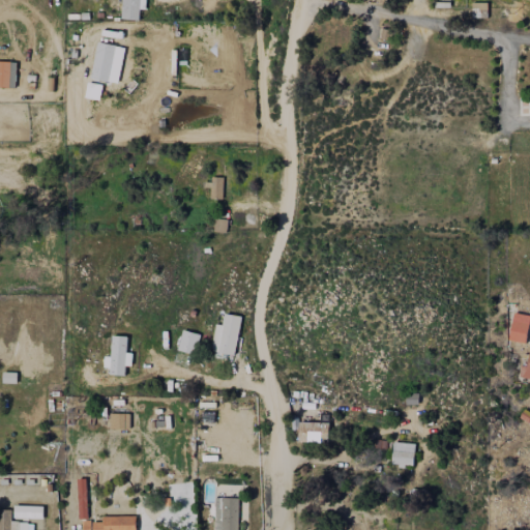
[(140,8),(146,9),(145,0),(122,0),(122,19),(139,20),(140,8)]
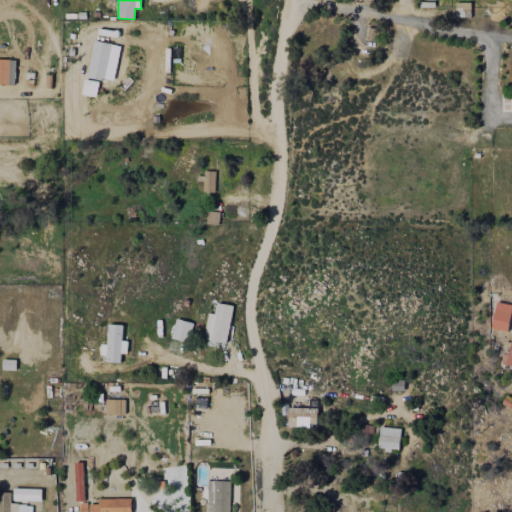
[(470,2),(455,2),(456,17),(470,17),(470,2)]
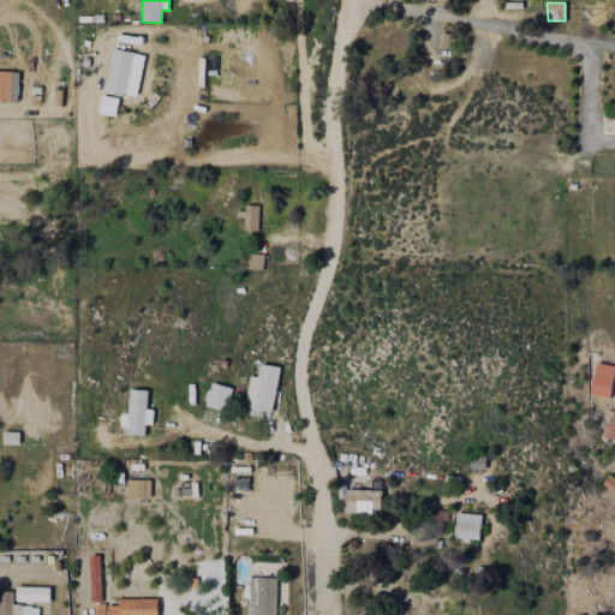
[(145,55),(113,48),(105,90),(136,96),(145,55)]
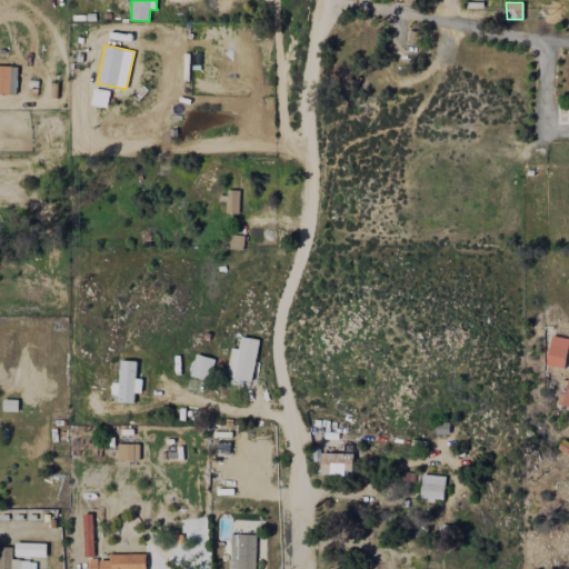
[(0,93),(17,95),(18,67),(0,66),(0,93)]
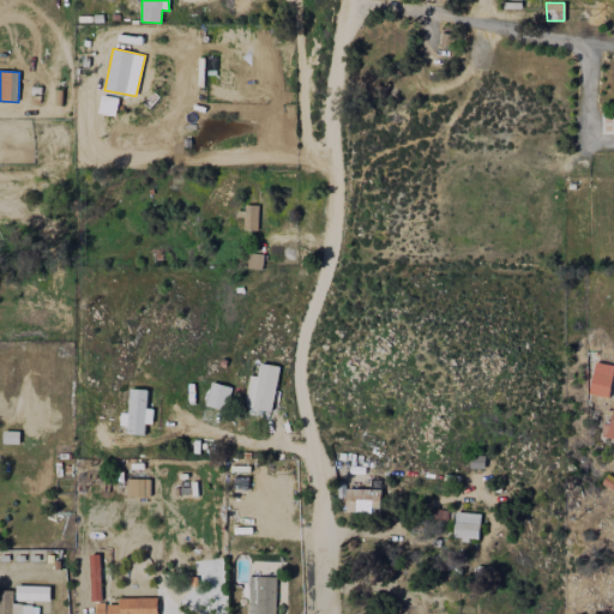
[(119,97),(101,96),(98,113),(116,115),(119,97)]
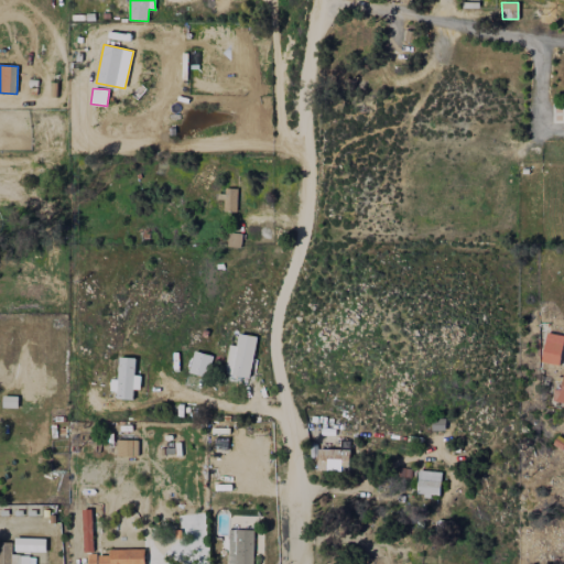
[(224,197),(224,212),(237,212),(238,188),(225,188),(225,197),(224,197)]
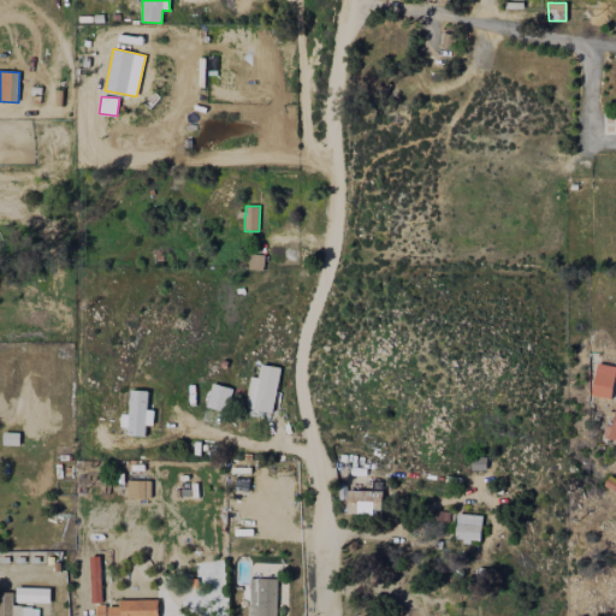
[(248,268),(262,270),(264,255),(249,254),(248,268)]
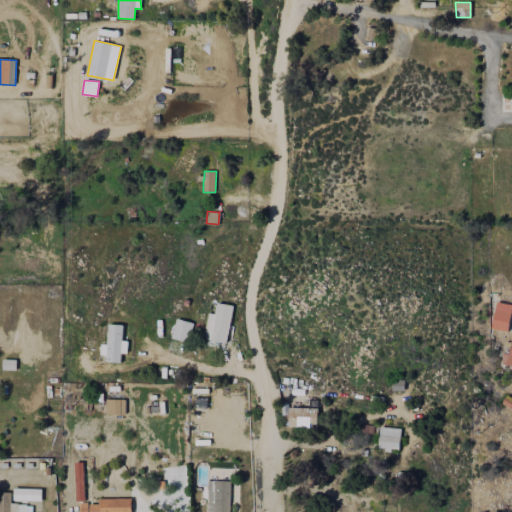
[(511,304),(495,302),(492,329),(508,331),(511,304)]
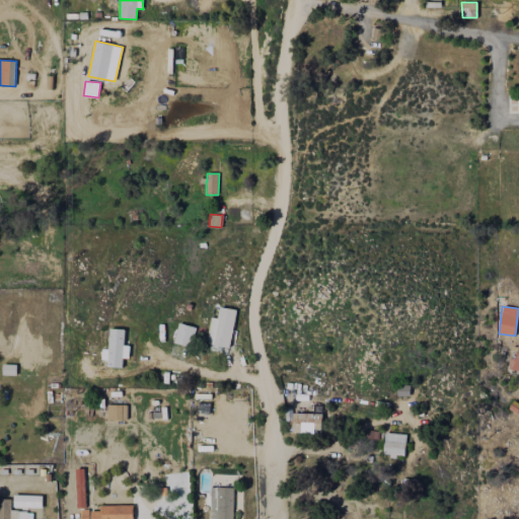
[(229,348),(236,309),(220,307),(218,318),(211,317),(207,344),(229,348)]
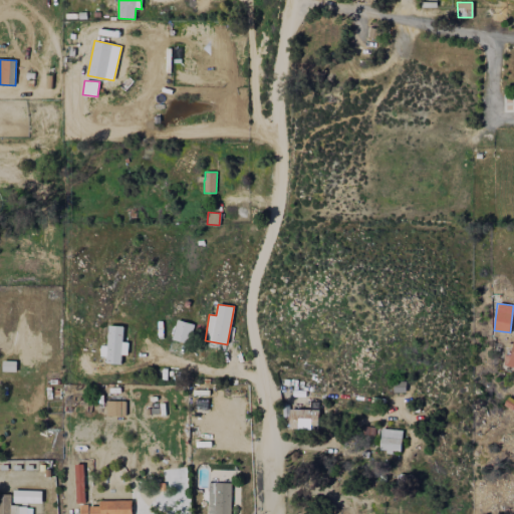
[(172,340),(188,344),(193,323),(177,320),(172,340)]
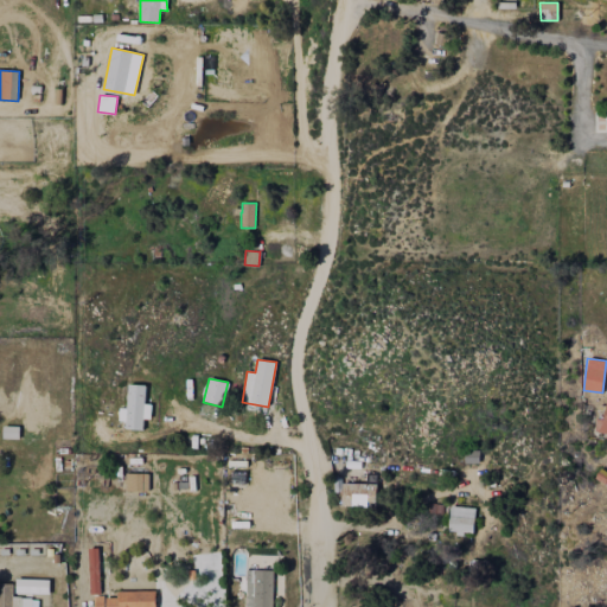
[(127,408),(122,408),(121,429),(142,430),(144,419),(151,419),(151,404),(145,404),(146,384),(128,384),(127,408)]
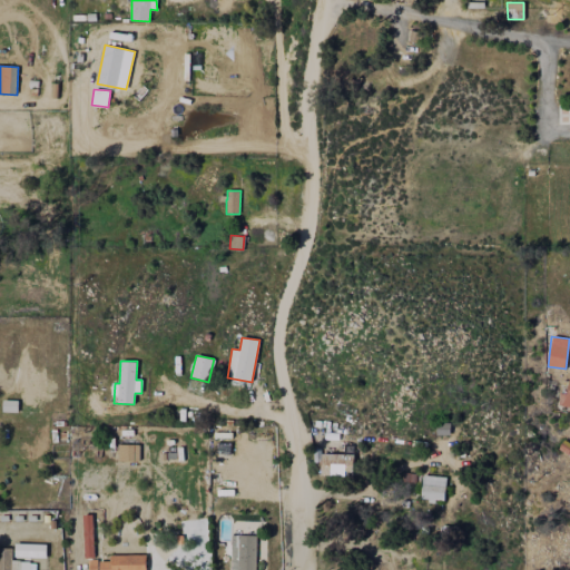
[(568,393),(560,392),(559,406),(569,408),(569,372),(568,393)]
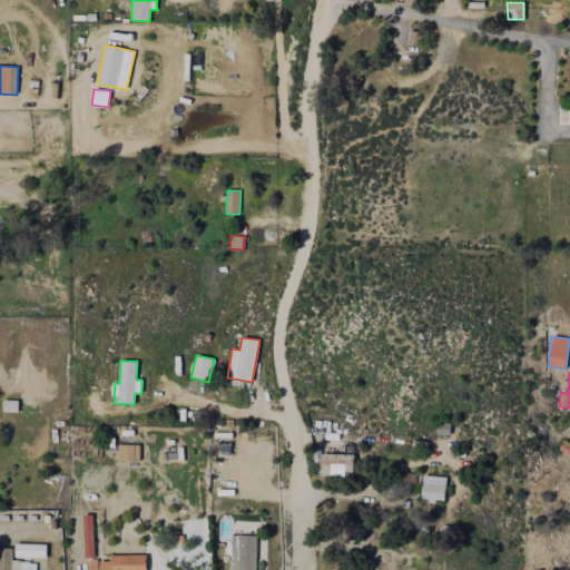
[(18,401),(3,400),(3,411),(17,411),(18,401)]
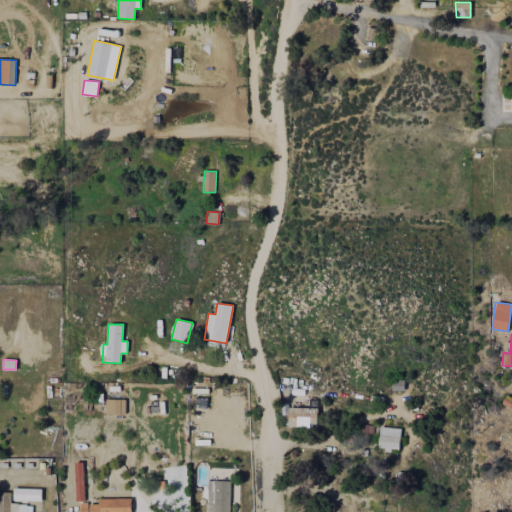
[(106,414),(125,414),(125,400),(106,399),(106,414)]
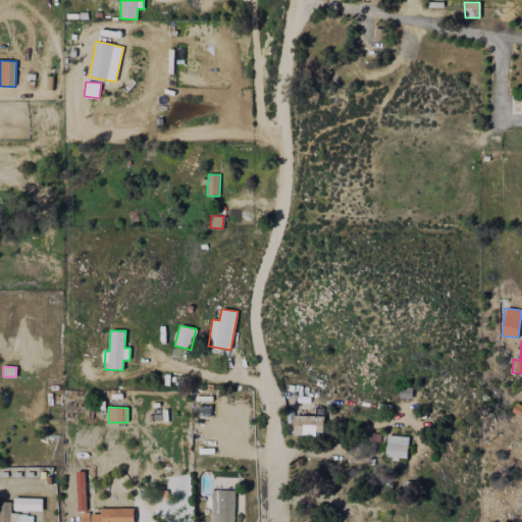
[(295,434),(323,435),(324,416),(295,416),(295,434)]
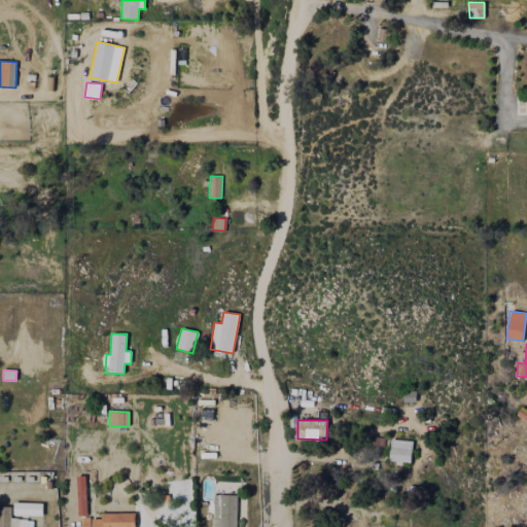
[(412,441),(390,440),(389,462),(411,463),(412,441)]
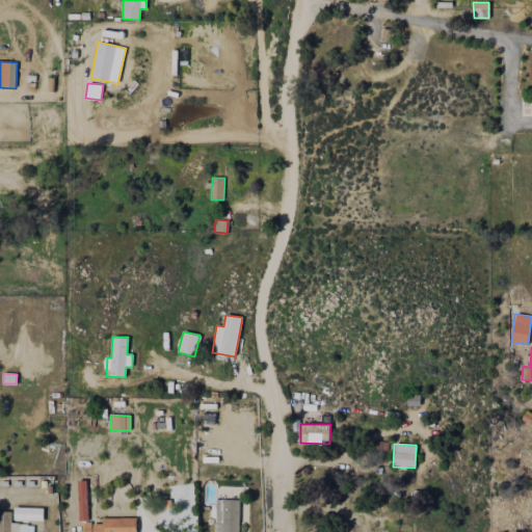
[(79,522),(87,521),(86,480),(78,481),(79,522)]
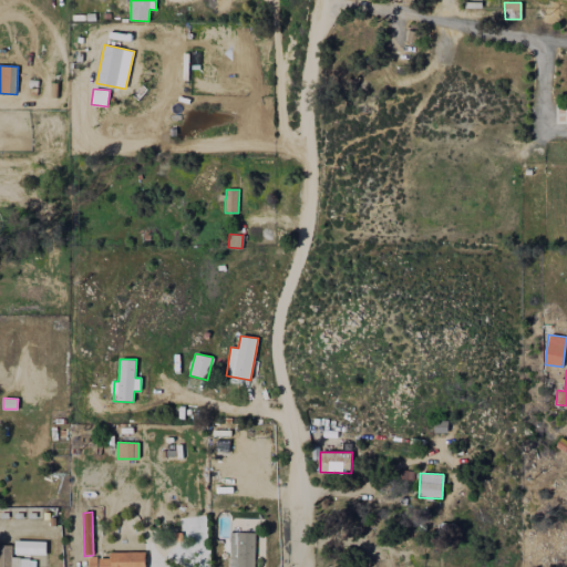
[(228,566),(254,566),(256,533),(230,532),(228,566)]
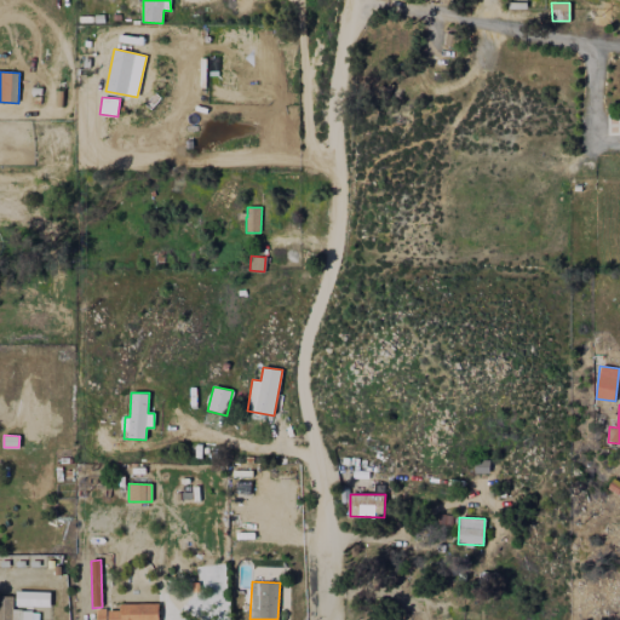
[(0,619),(12,619),(13,596),(0,596),(0,619)]
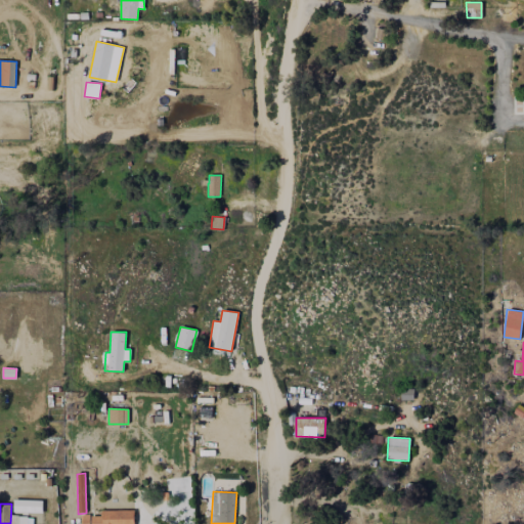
[(134,523),(134,510),(101,511),(101,515),(81,516),(81,523),(134,523)]
